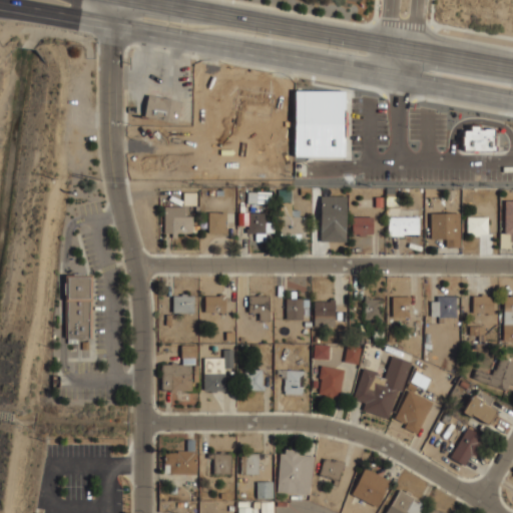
[(238,87),(274,94),(270,116),(233,109),(234,103),(232,102),(233,95),(236,96),(238,87)]
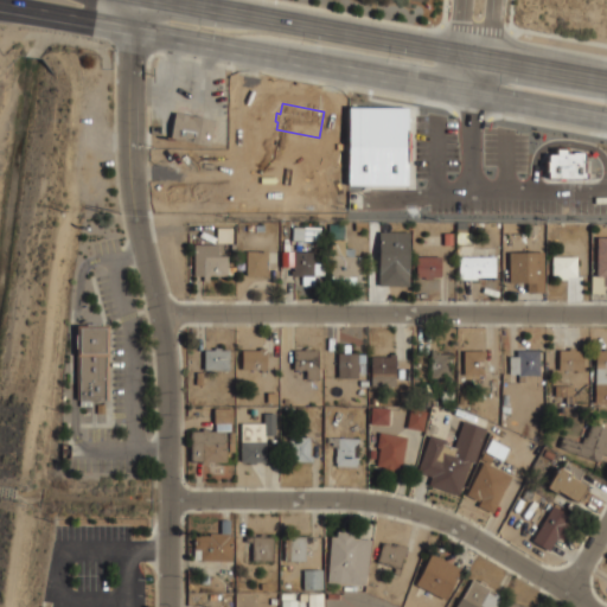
[(349,107),(408,107),(408,185),(349,185),(349,107)]
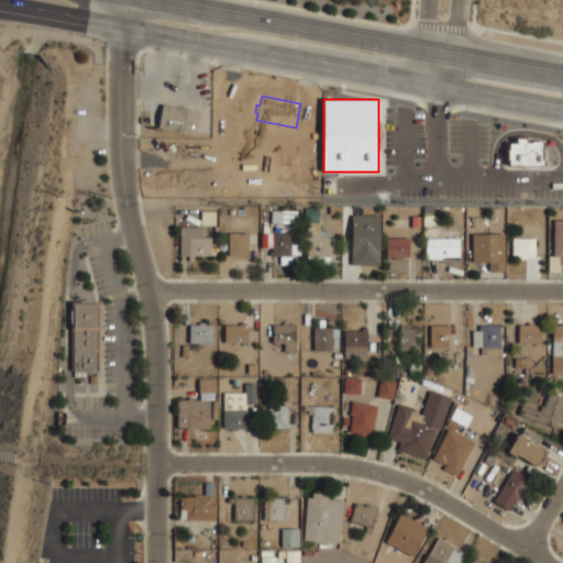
[(195,133),(199,110),(163,103),(157,127),(195,133)]
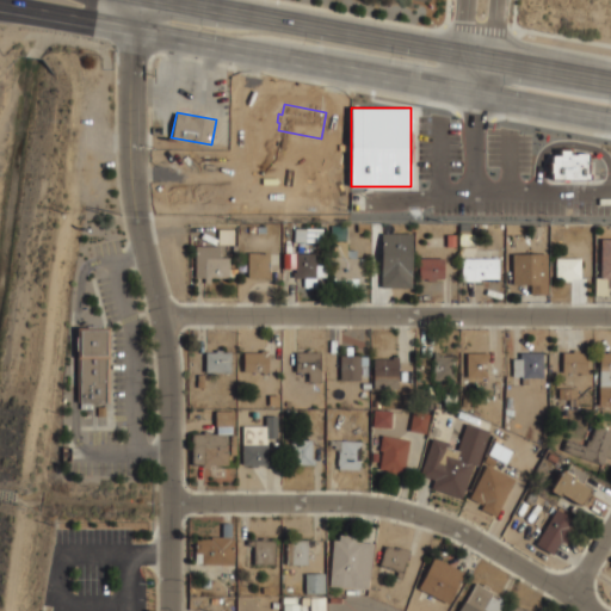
[(335,133),(295,133),(295,131),(271,131),(271,153),(257,153),(257,170),(296,170),(296,190),(335,190),(335,133)]
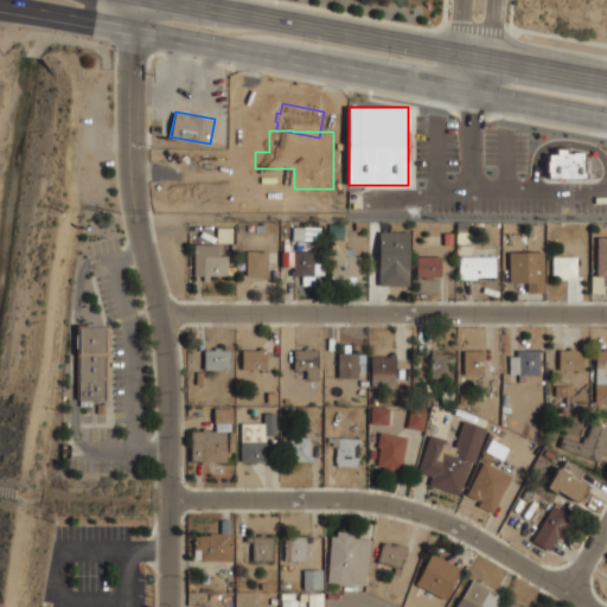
[(550,153),(555,153),(555,147),(568,147),(568,152),(585,152),(583,178),(549,178),(550,153)]
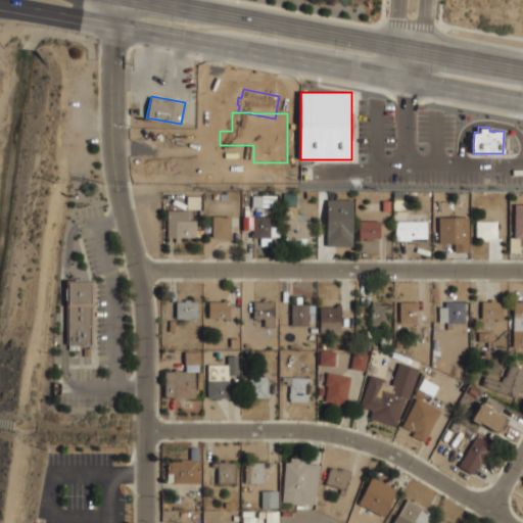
[(393,191),(402,191),(401,200),(392,199),(393,191)]
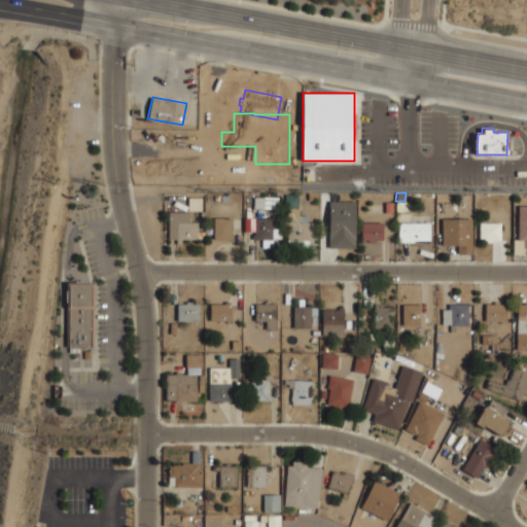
[(285,195),(299,195),(297,208),(285,207),(285,195)]
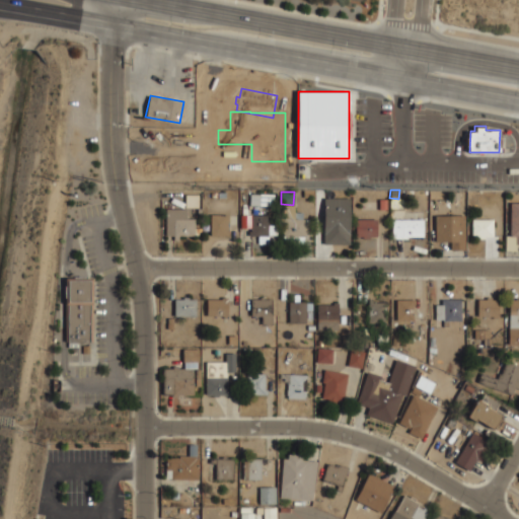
[(249,205),(274,206),(274,195),(250,194),(249,205)]
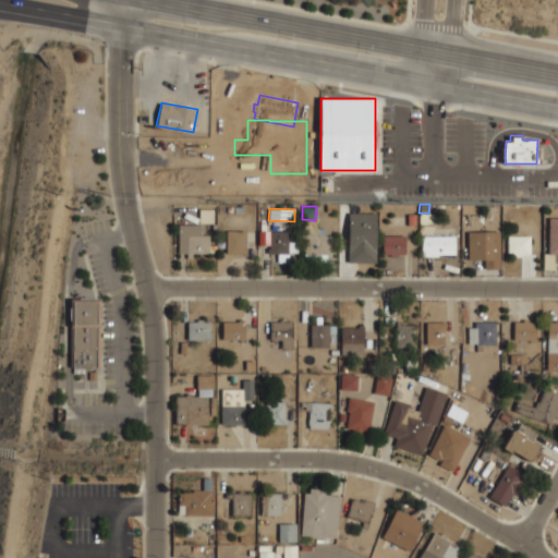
[(199,209),(214,209),(213,223),(198,223),(199,209)]
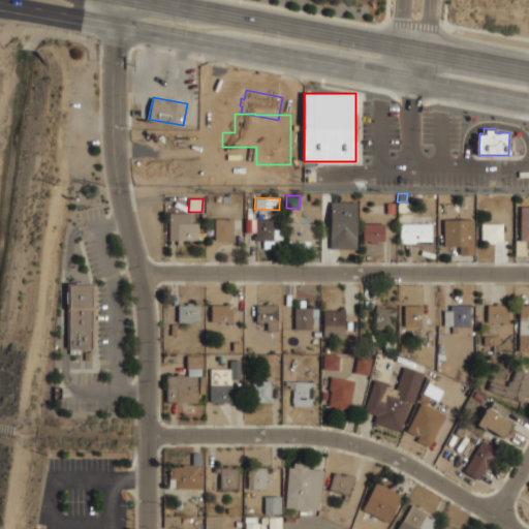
[(330,201),(356,201),(356,249),(330,249),(330,201)]
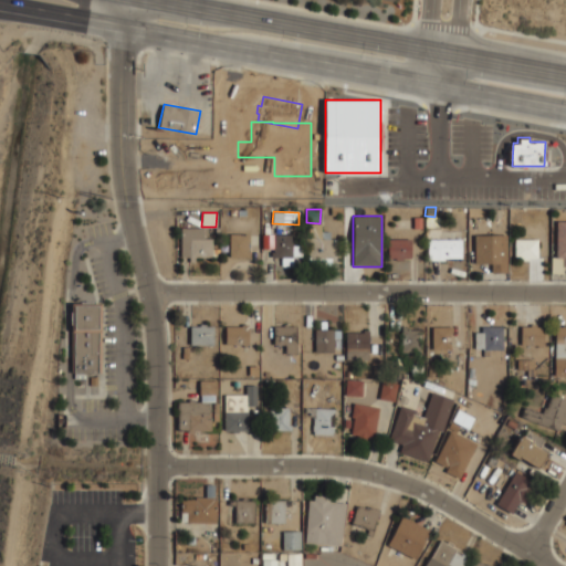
[(425,227),(426,216),(437,216),(437,227),(425,227)]
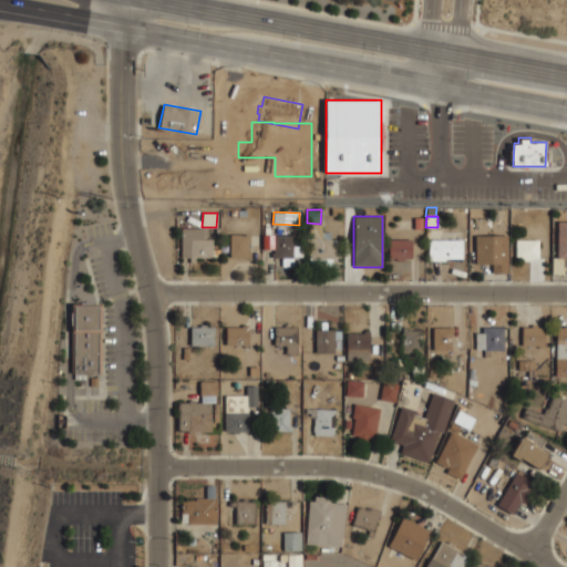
[(414,217),(423,217),(423,228),(414,229),(414,217)]
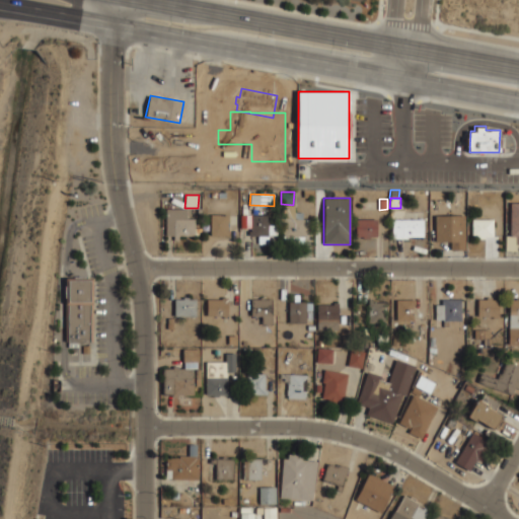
[(510,203),(518,203),(518,244),(516,244),(515,244),(515,236),(510,236),(510,235),(510,203)]
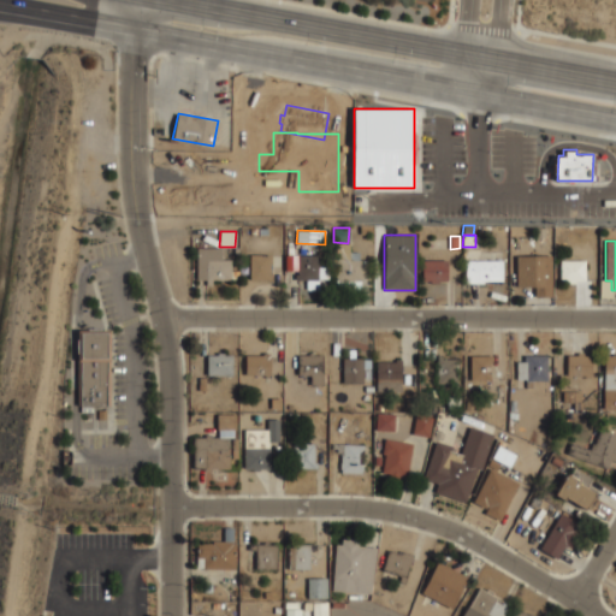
[(336,243),(349,243),(349,252),(359,252),(359,260),(361,260),(361,262),(366,262),(366,278),(361,278),(361,289),(335,289),(336,243)]
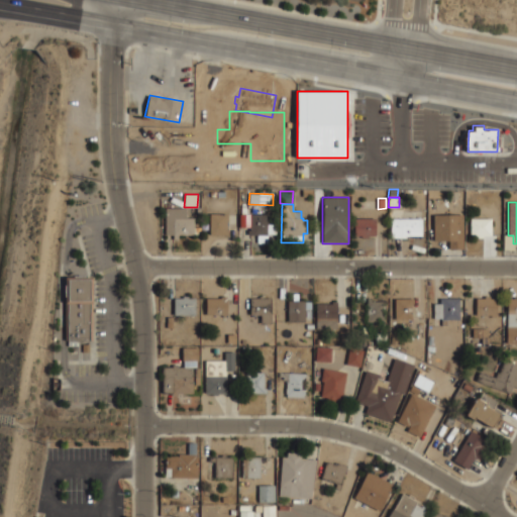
[(165,208),(185,208),(185,218),(194,218),(194,234),(178,234),(178,239),(173,239),(173,235),(165,235),(165,208)]
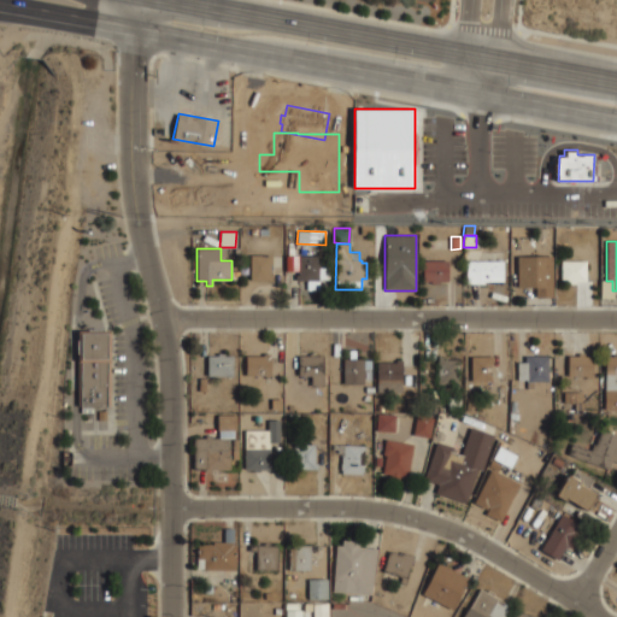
[(424,248),(442,248),(442,260),(448,260),(448,281),(439,281),(439,283),(432,283),(432,281),(423,281),(423,260),(424,260),(424,248)]
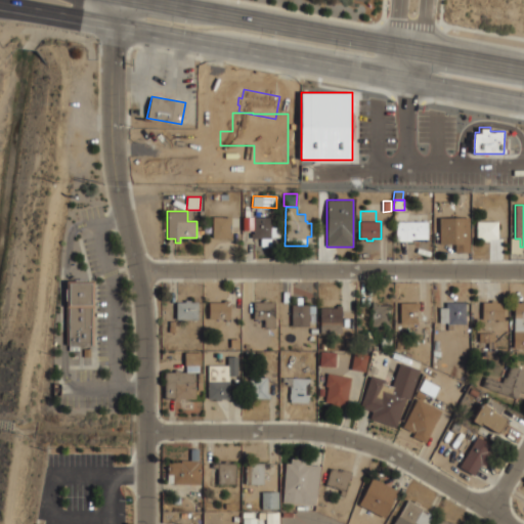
[(212,216),(212,237),(232,237),(232,232),(230,232),(230,216),(212,216)]
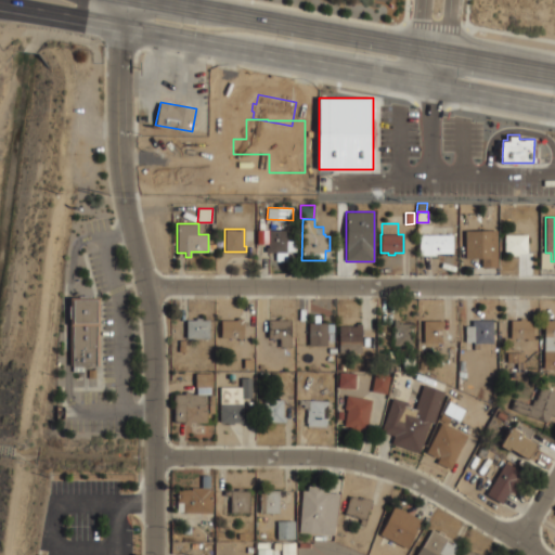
[(257,230),(268,230),(268,244),(257,244),(257,230)]
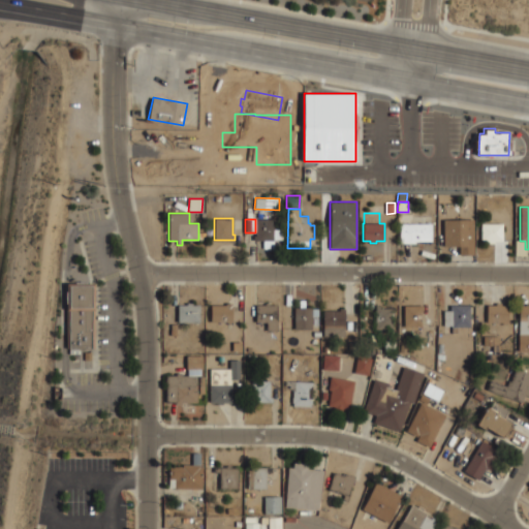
[(255,219),(273,219),(273,229),(282,229),(282,240),(274,240),(274,249),(262,249),(262,240),(253,240),(253,236),(255,236),(255,232),(255,219)]
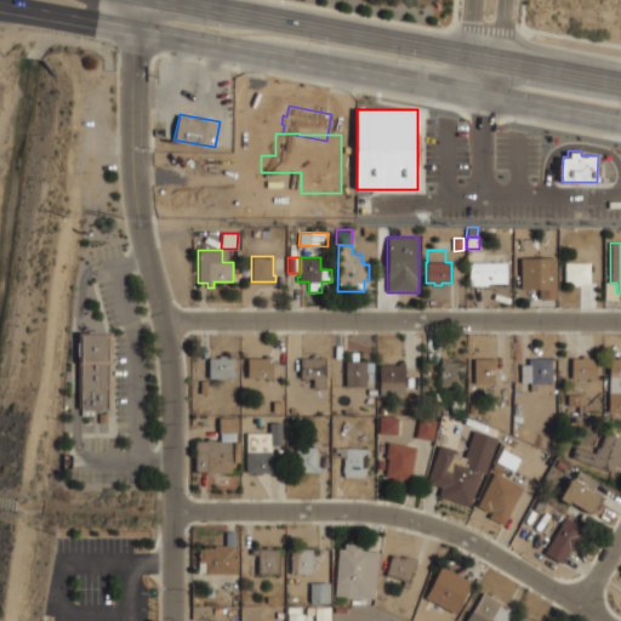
[(520,258),(556,257),(556,298),(539,300),(539,289),(522,290),(520,258)]
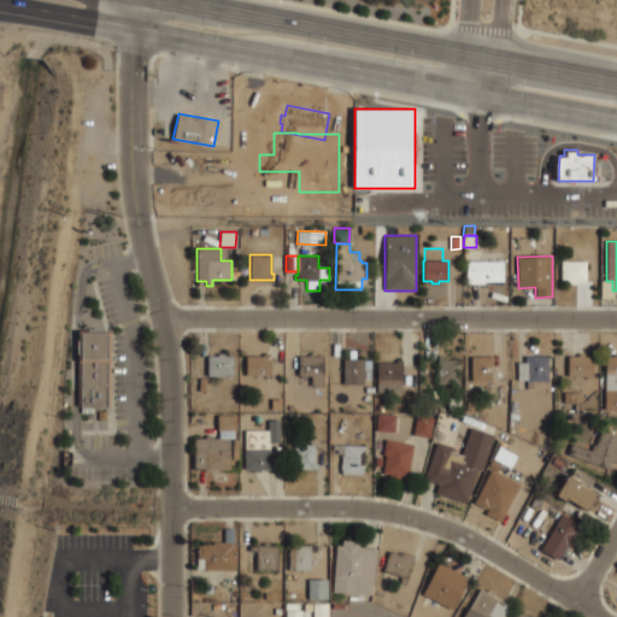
[(466,260),(504,260),(503,281),(485,281),(485,283),(466,283),(466,260)]
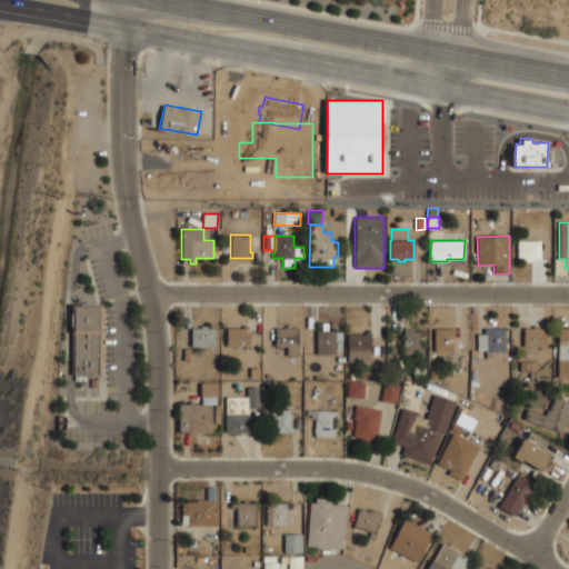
[(517,240),(540,240),(540,259),(532,259),(532,261),(525,261),(525,259),(517,259),(517,240)]
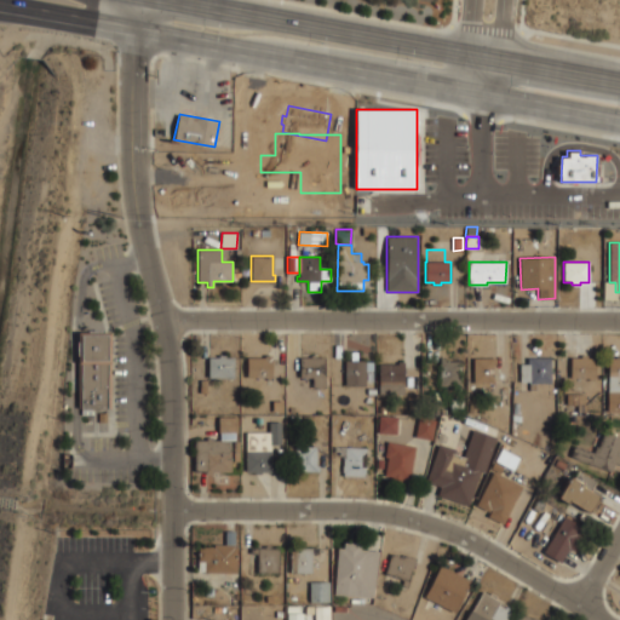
[(603,299),(604,281),(609,281),(616,281),(616,292),(616,299),(603,299)]
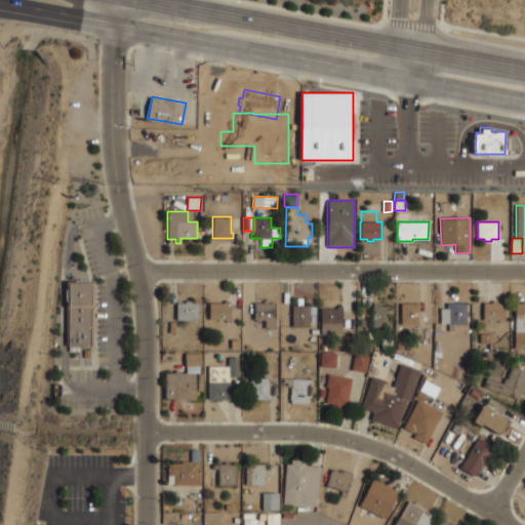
[(72,281),(70,344),(92,345),(94,281),(72,281)]
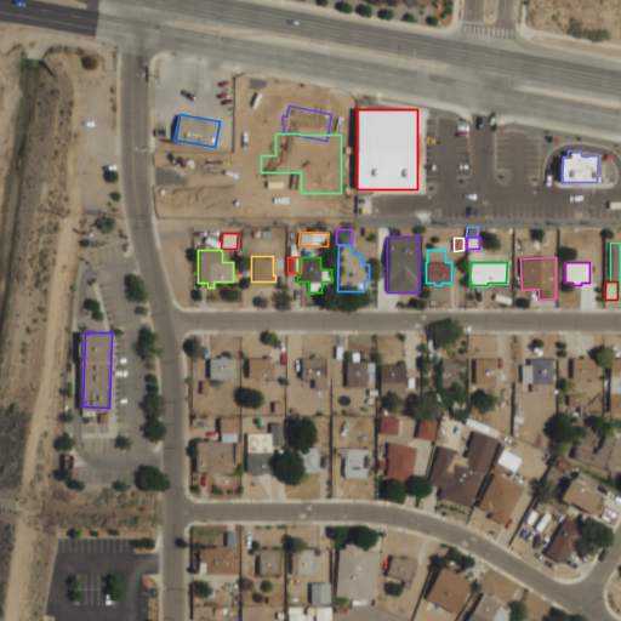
[(234,377),(234,354),(209,354),(209,377),(234,377)]
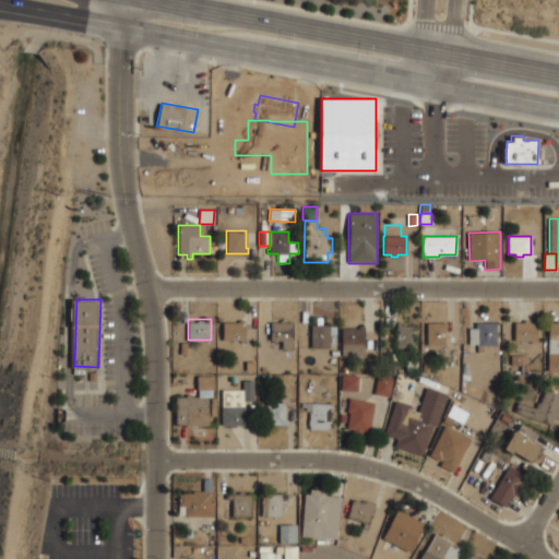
[(514,341),(538,341),(538,319),(514,319),(514,341)]
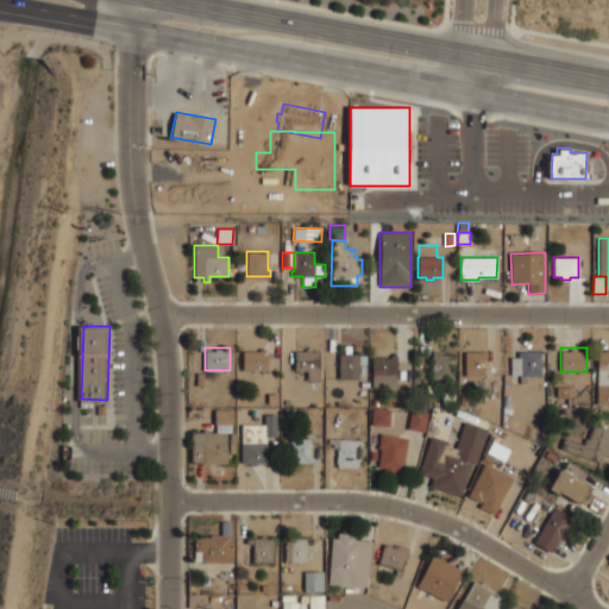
[(243,369),(268,369),(268,349),(243,349),(243,369)]
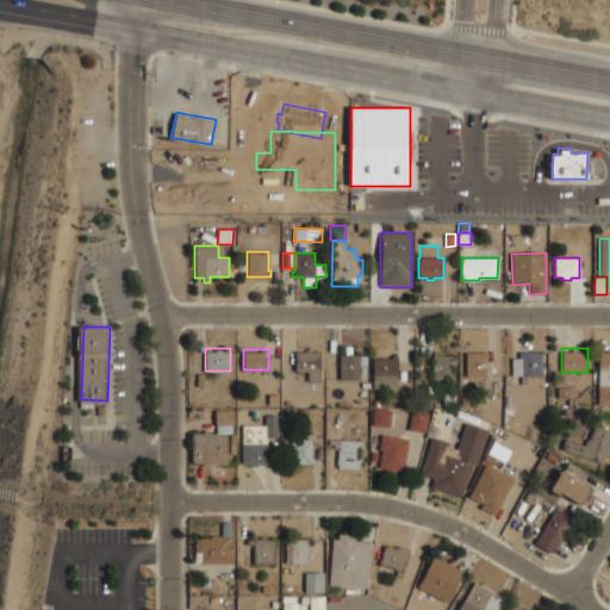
[(321,349),(294,349),(294,369),(307,369),(307,381),(321,381),(321,349)]
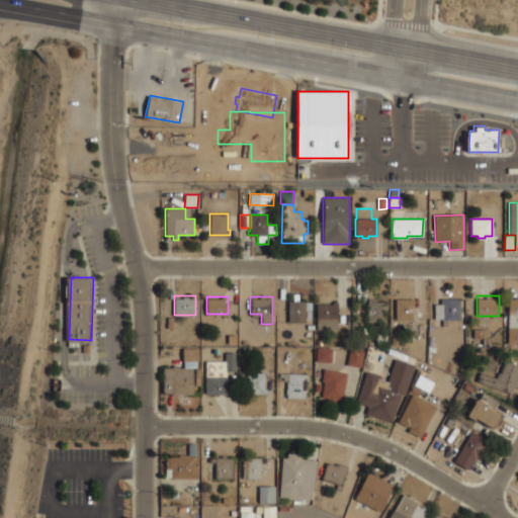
[(414,296),(396,296),(396,319),(414,319),(414,296)]
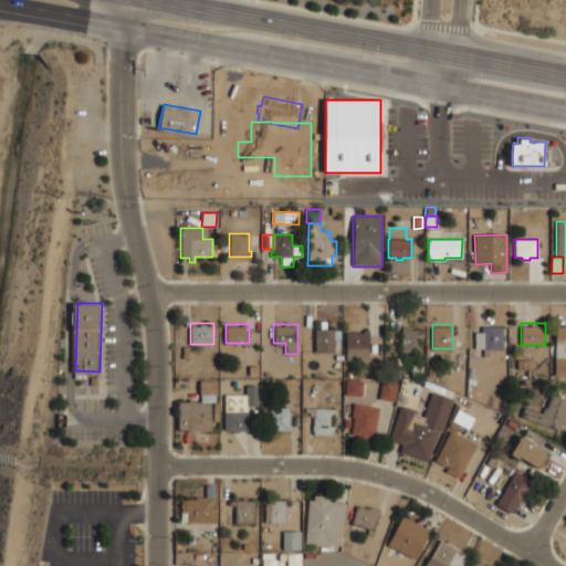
[(474,348),(503,348),(504,325),(475,324),(474,348)]
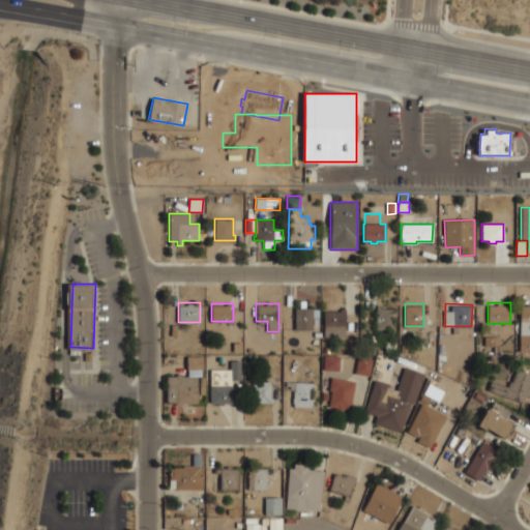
[(520,352),(529,352),(529,303),(520,303),(520,352)]
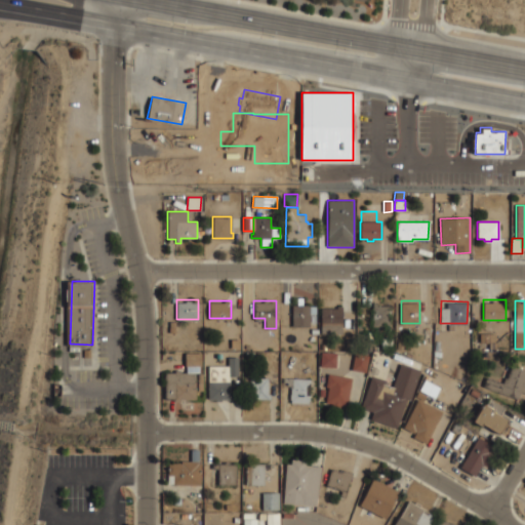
[(292,326),(313,326),(313,314),(316,314),(316,304),(292,304),(292,326)]
